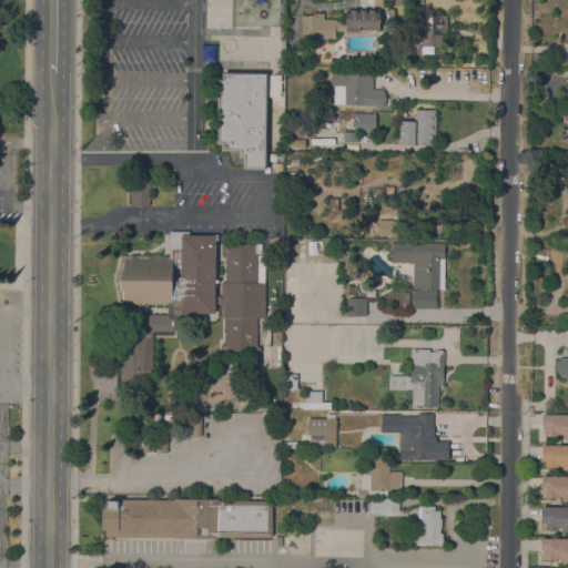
[(379,32),(367,32),(367,33),(361,33),(361,32),(346,32),(346,31),(335,31),(335,39),(314,39),(314,41),(301,41),(301,16),(315,16),(315,13),(324,13),(324,19),(336,19),(336,20),(346,20),(346,12),(351,12),(351,10),(356,10),(356,13),(359,13),(359,10),(366,10),(366,13),(368,13),(368,10),(375,10),(375,12),(379,12),(379,32)]
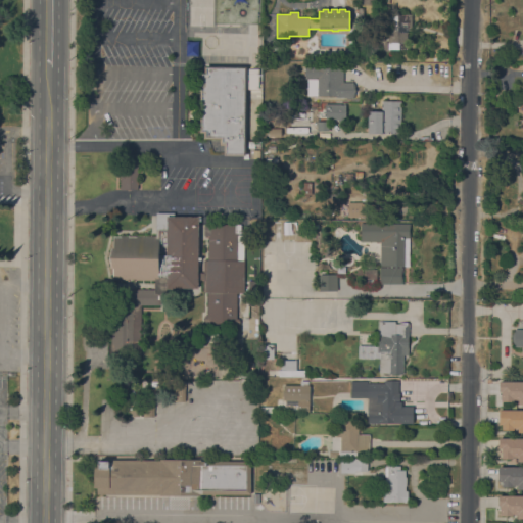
[(387,14),(412,14),(412,31),(407,31),(407,50),(390,50),(390,52),(384,52),(384,42),(387,42),(387,28),(387,14)]
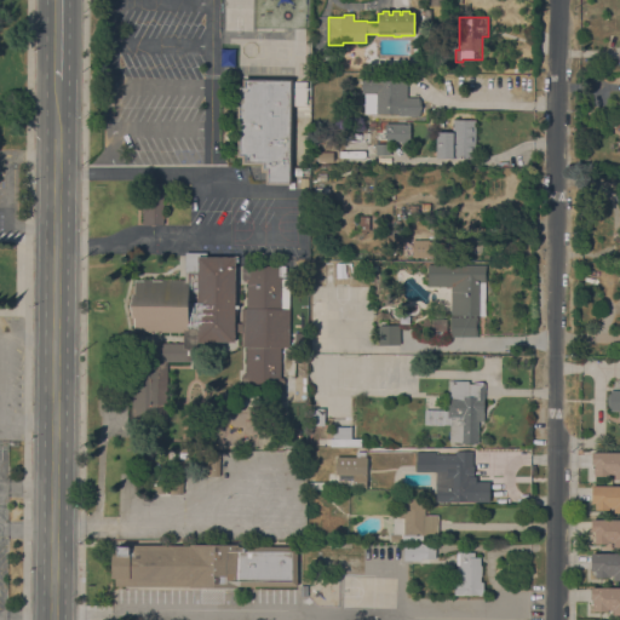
[(328,70),(314,70),(314,55),(328,55),(328,70)]
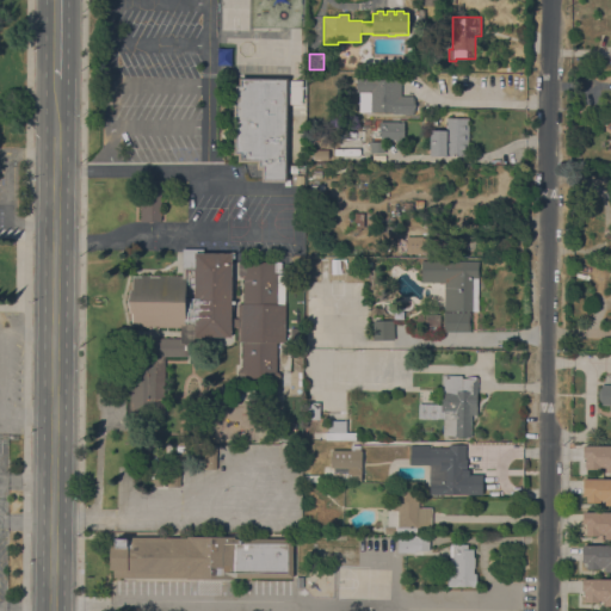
[(258,165),(258,162),(238,162),(238,155),(233,155),(234,85),(239,85),(239,78),(302,79),(302,103),(288,103),(287,165),(258,165)]
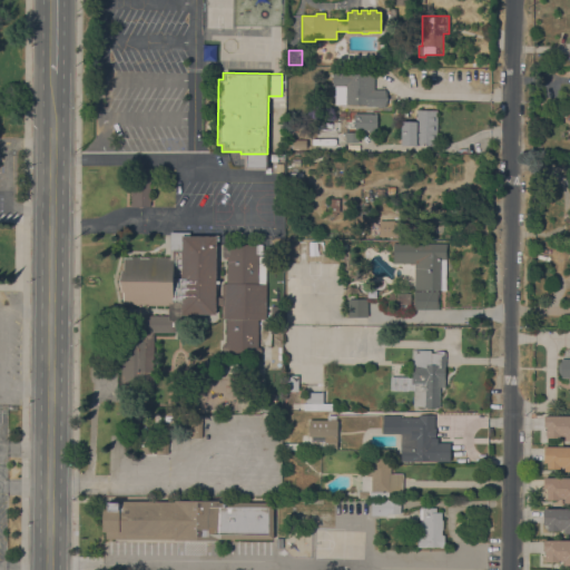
[(332,72),(349,72),(349,74),(374,74),(374,89),(385,89),(385,90),(386,90),(386,106),(384,106),(384,107),(365,107),(365,105),(336,105),(336,86),(333,86),(332,72)]
